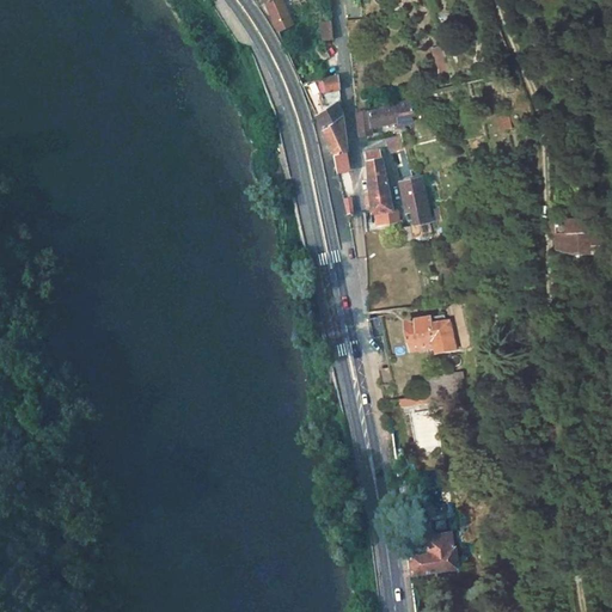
[(297,50),(279,12),(273,14),(289,54),(297,50)]
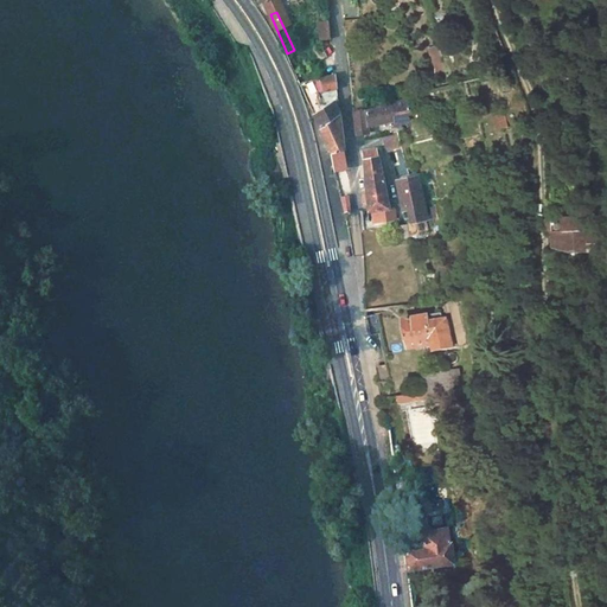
[(328,19),(317,23),(320,40),(332,37),(328,19)]
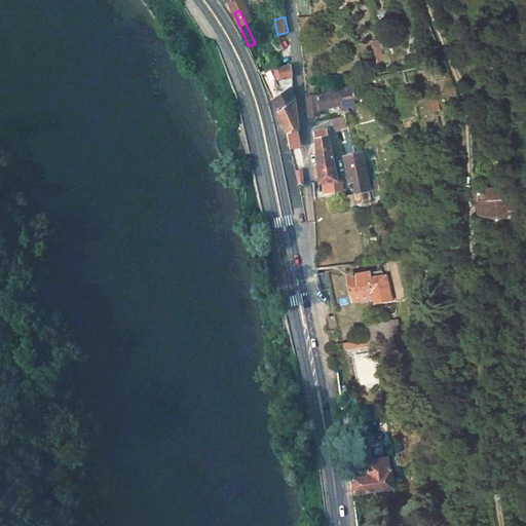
[(390,68),(379,38),(371,41),(378,63),(374,64),(377,72),(390,68)]
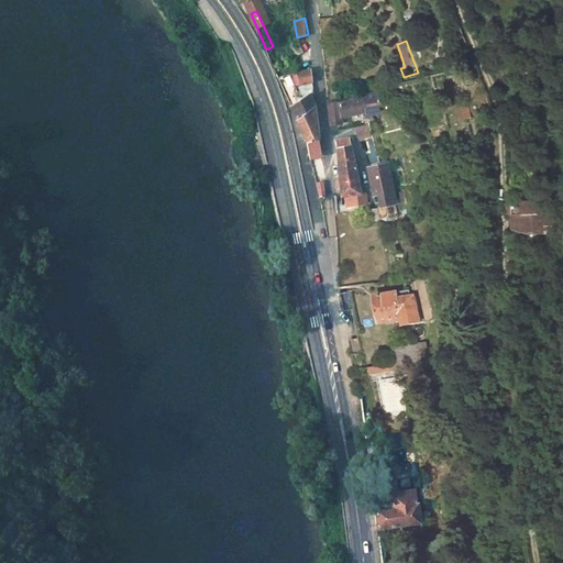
[(528,72),(526,62),(511,66),(515,76),(528,72)]
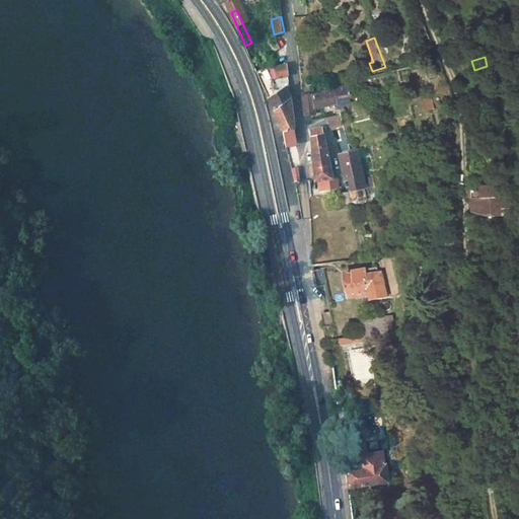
[(289,75),(287,65),(275,68),(276,74),(277,78),(279,78),(280,80),(284,79),(284,77),(289,75)]
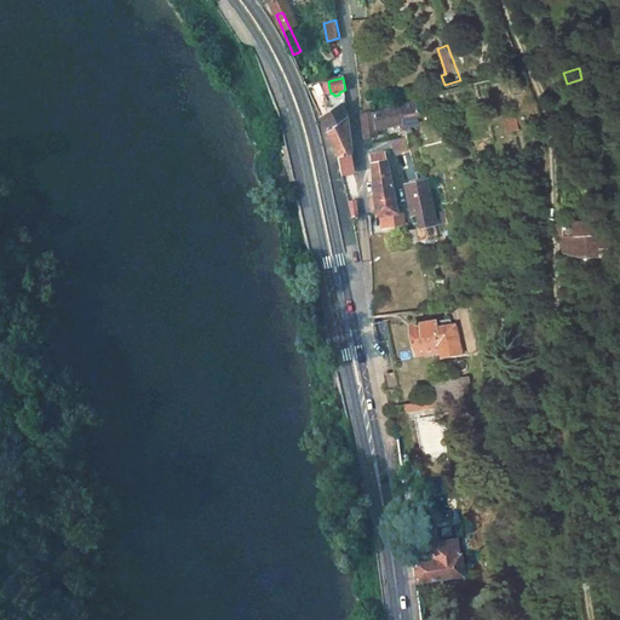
[(329,89),(328,81),(317,82),(320,91),(329,89)]
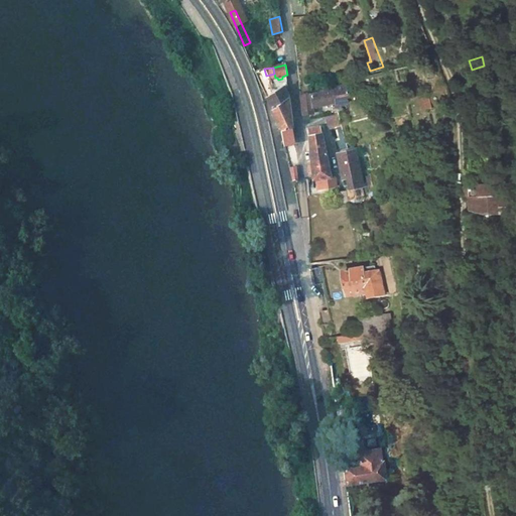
[(266,76),(264,69),(256,71),(258,78),(266,76)]
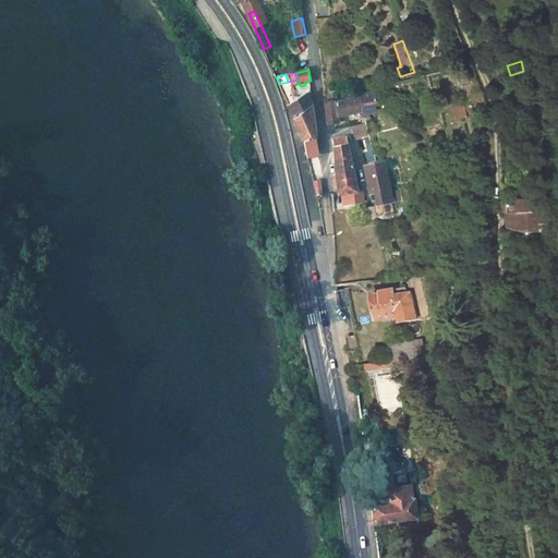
[(407,95),(404,84),(392,86),(396,98),(407,95)]
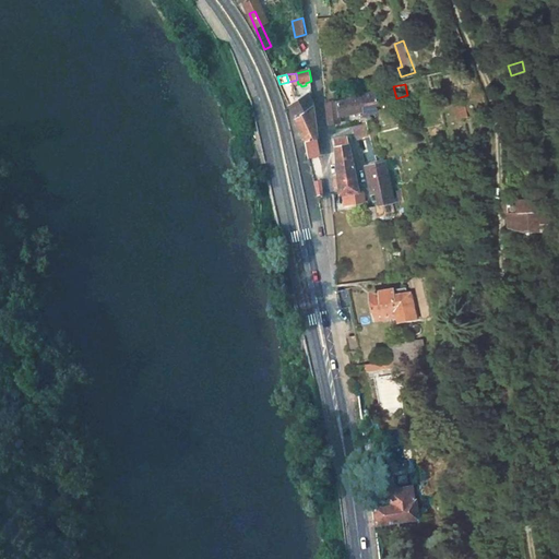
[(313,106),(307,87),(304,90),(306,96),(293,106),(292,103),(289,104),(296,119),(313,106)]
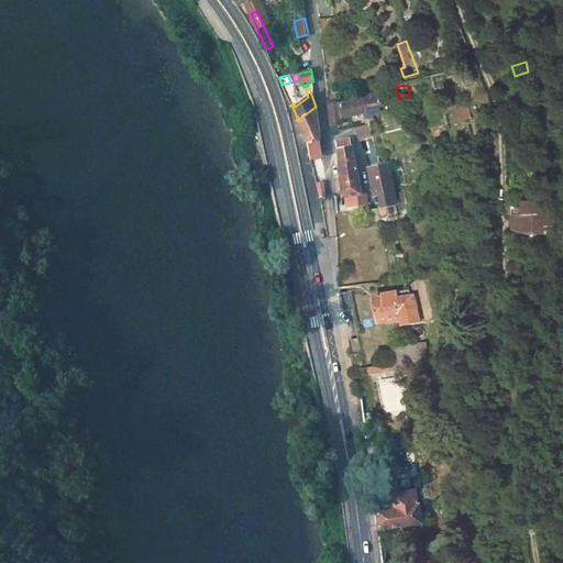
[(387,111),(383,90),(365,95),(366,98),(330,106),(332,125),(344,122),(343,117),(368,111),(368,114),(377,113),(387,111)]
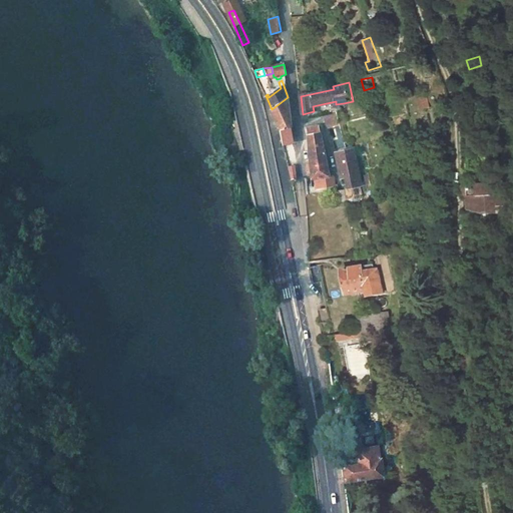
[(421,110),(432,107),(428,95),(418,98),(421,110)]
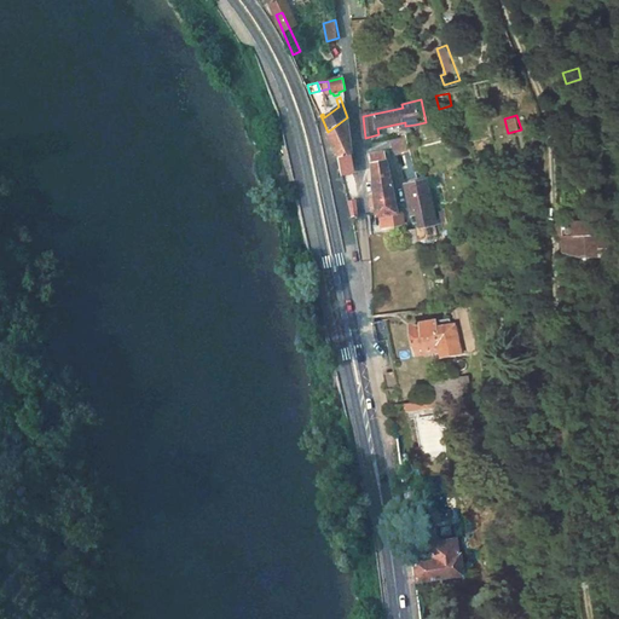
[(347,117),(328,132),(337,154),(337,156),(352,152),(347,117)]
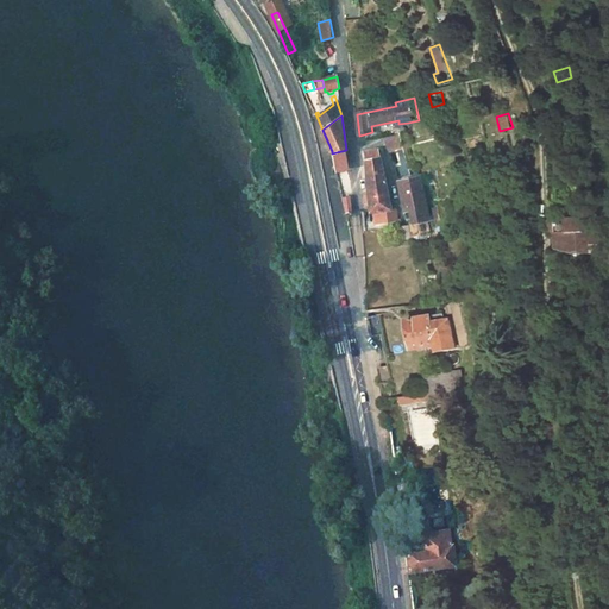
[(413,175),(402,135),(385,138),(391,154),(397,152),(405,176),(413,175)]
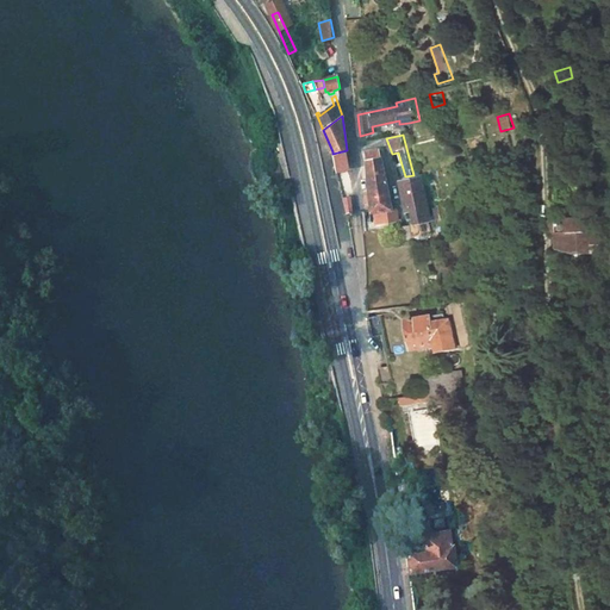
[(348,160),(347,150),(332,154),(337,172),(348,169),(346,161),(348,160)]
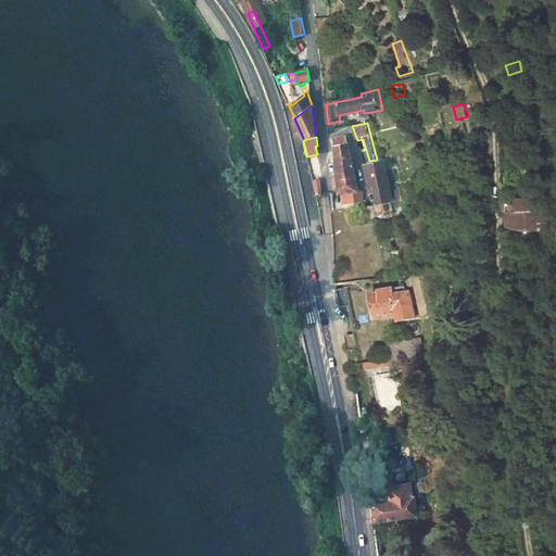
[(356,182),(346,137),(335,140),(337,179),(332,179),(333,186),(337,186),(337,193),(364,191),(362,181),(356,182)]
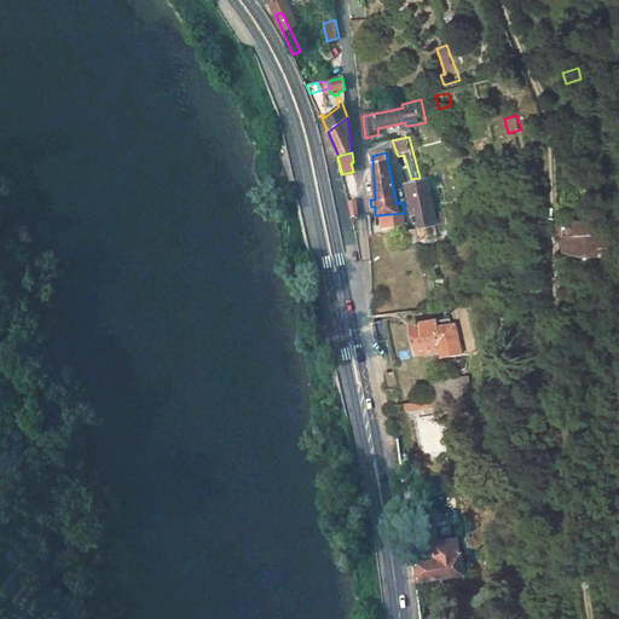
[(434,208),(428,180),(406,184),(412,214),(417,213),(434,208)]
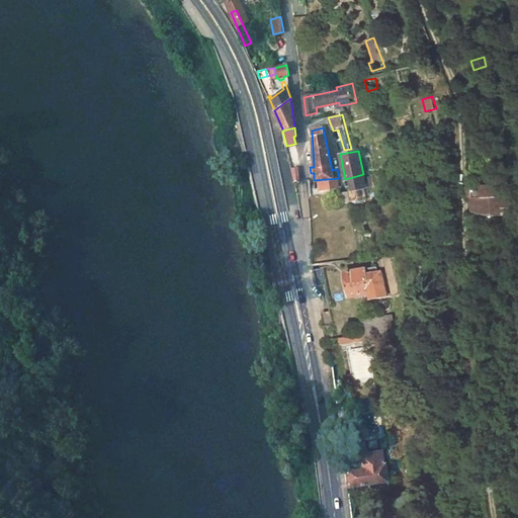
[(300,182),(298,167),(291,168),(294,181),(300,182)]
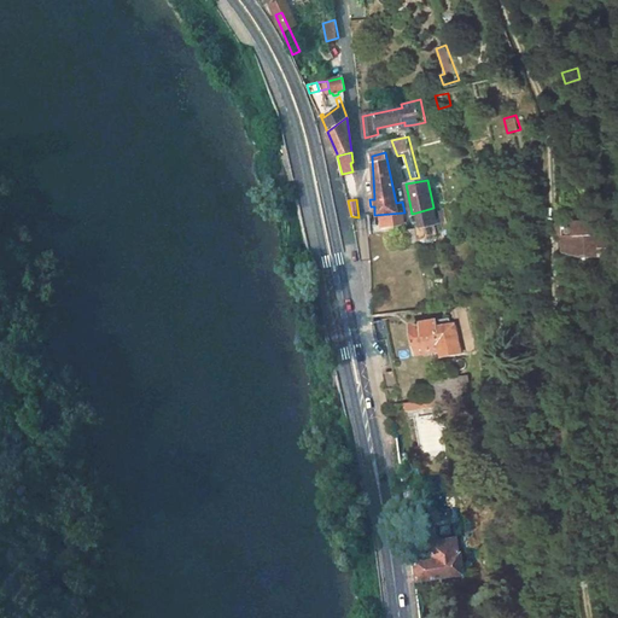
[(561,225),(577,255),(602,252),(600,235),(607,234),(611,234),(610,220),(561,225)]
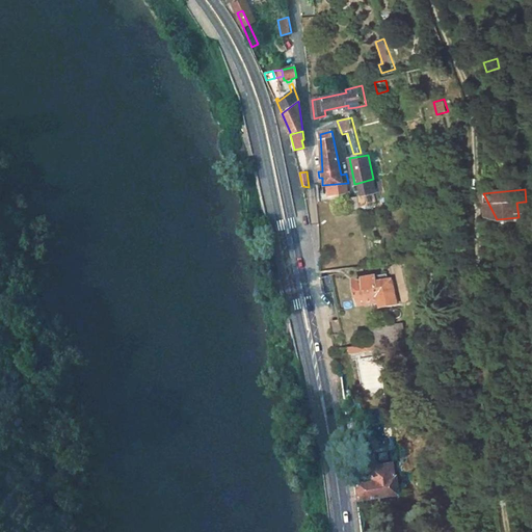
[(343,269),(342,261),(323,263),(324,271),(343,269)]
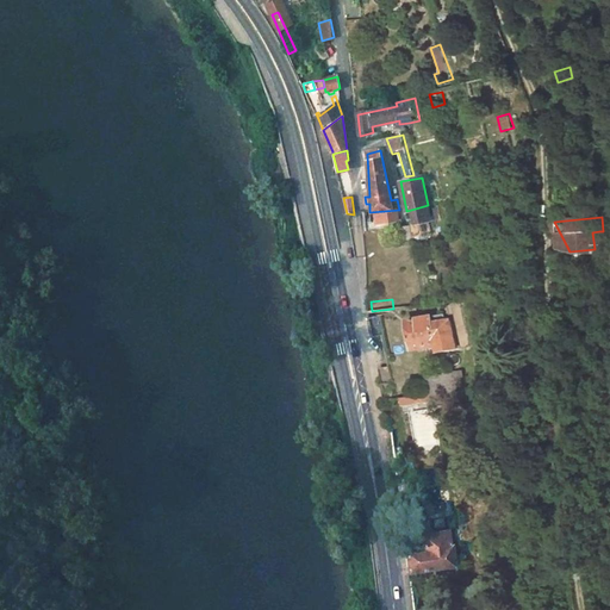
[(456,350),(450,322),(446,323),(443,315),(409,322),(410,324),(405,325),(408,341),(412,340),(415,353),(437,348),(439,355),(456,350)]
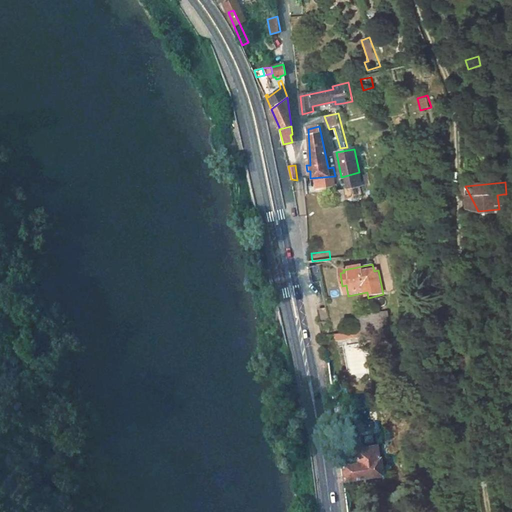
[(319,281),(316,265),(309,266),(313,283),(319,281)]
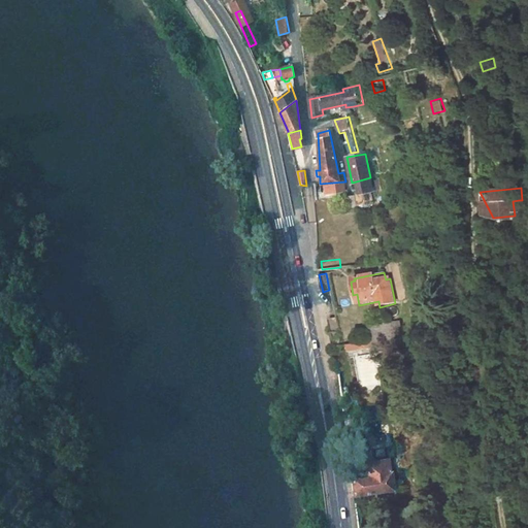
[(338,331),(335,319),(329,321),(331,332),(338,331)]
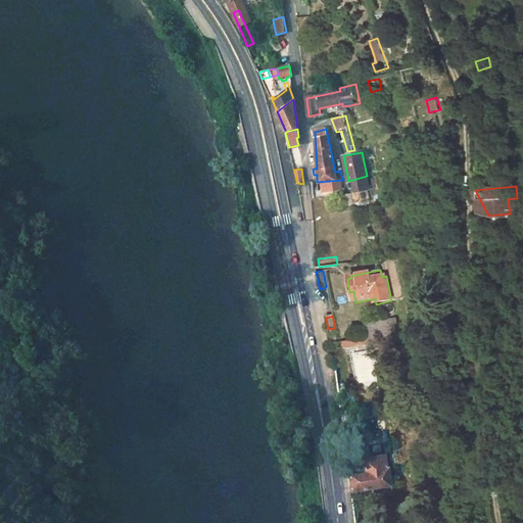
[(374,326),(373,319),(366,320),(368,338),(375,338),(374,326)]
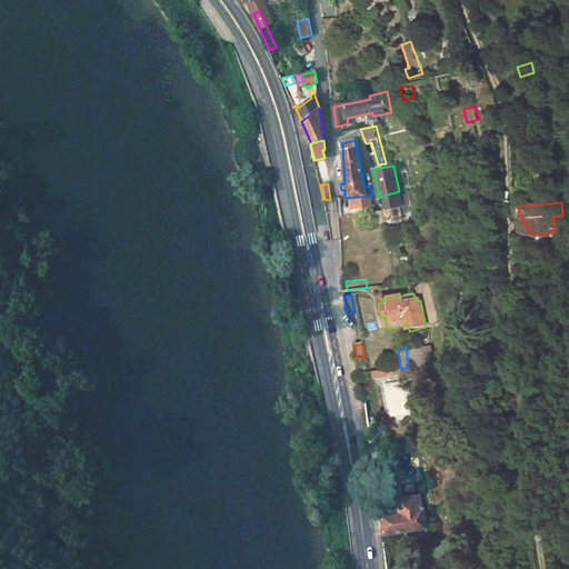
[(432,365),(430,352),(407,355),(408,368),(432,365)]
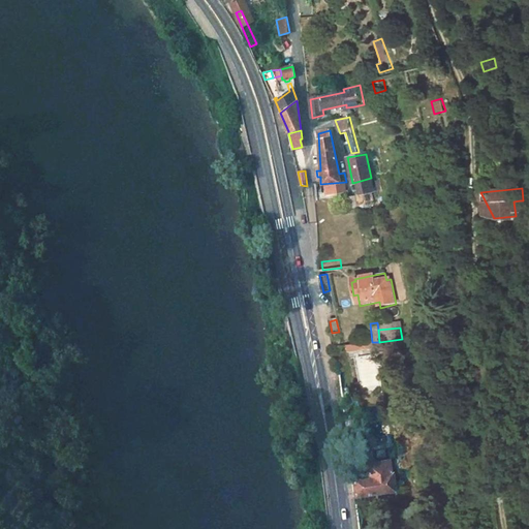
[(342,346),(339,332),(332,333),(335,347),(342,346)]
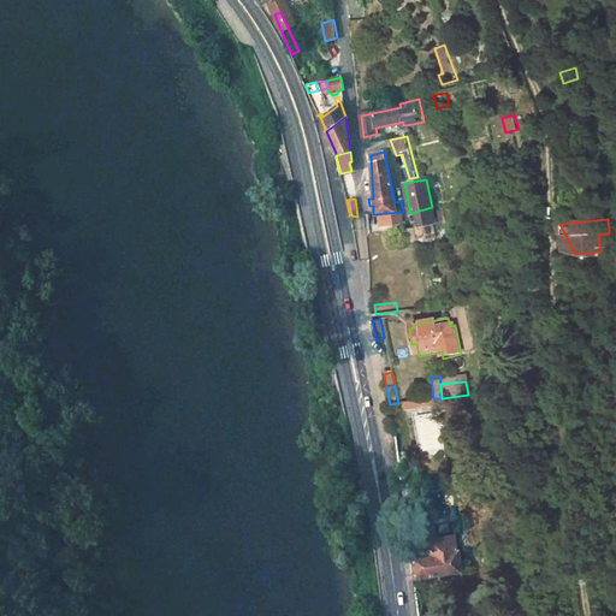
[(461,574),(458,552),(454,552),(454,539),(427,542),(430,555),(410,557),(413,579),(461,574)]
